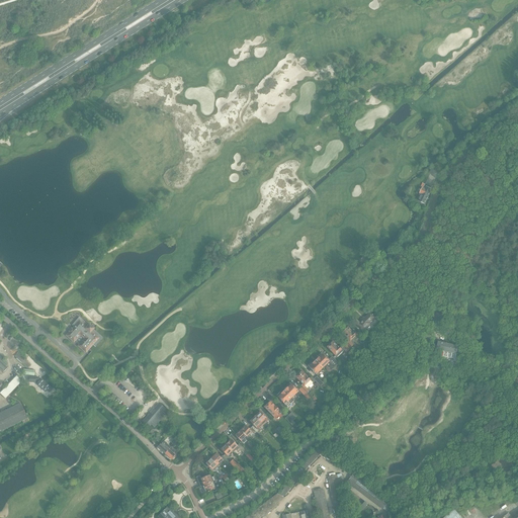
[(423,187),(421,191),(424,193),(425,194),(425,195),(428,197),(432,189),(426,186),(425,188),(423,187)]
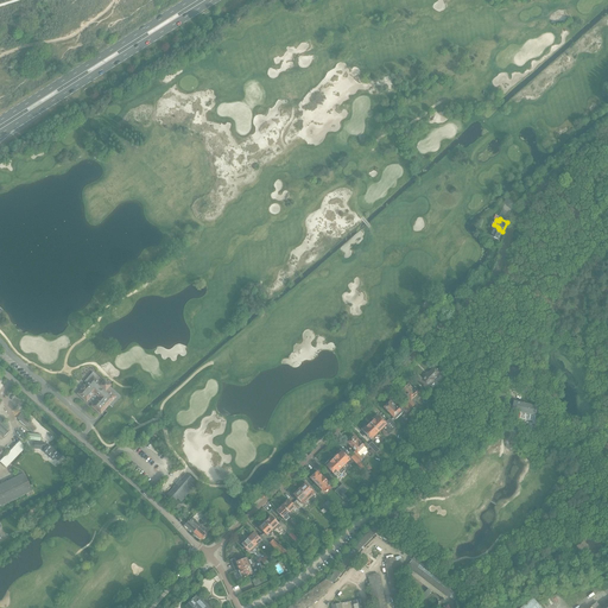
[(498,227),(494,225),(492,229),(494,230),(492,236),(499,239),(502,232),(499,229),(499,228),(498,227)]
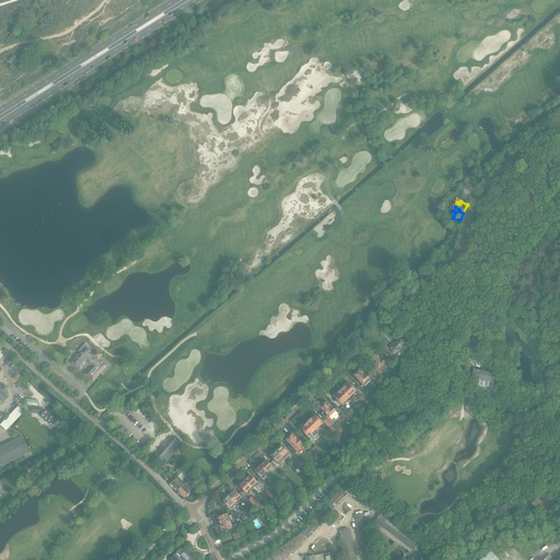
[(240,277),(233,270),(229,275),(234,281),(240,277)]
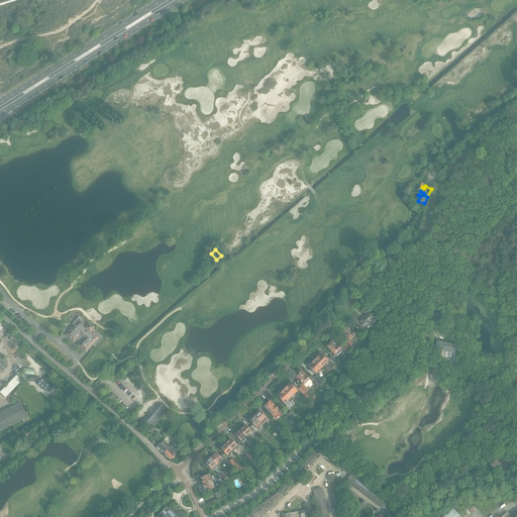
[(355,318),(352,321),(363,331),(366,328),(365,328),(371,322),(370,321),(375,317),(370,311),(365,317),(364,316),(362,318),(362,319),(358,322),(355,318)]
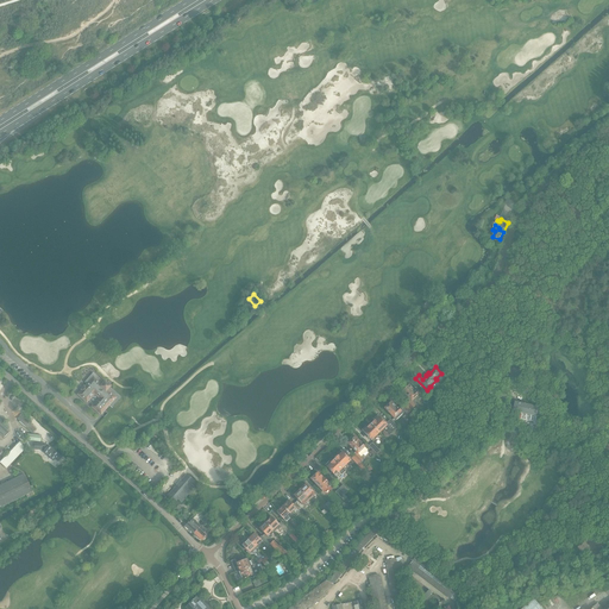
[(521,381),(523,369),(508,366),(507,378),(521,381)]
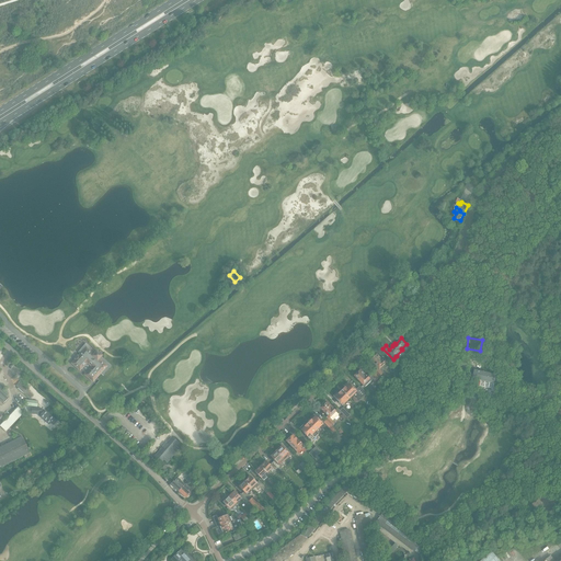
[(79,341),(75,346),(79,351),(83,345),(79,341)]
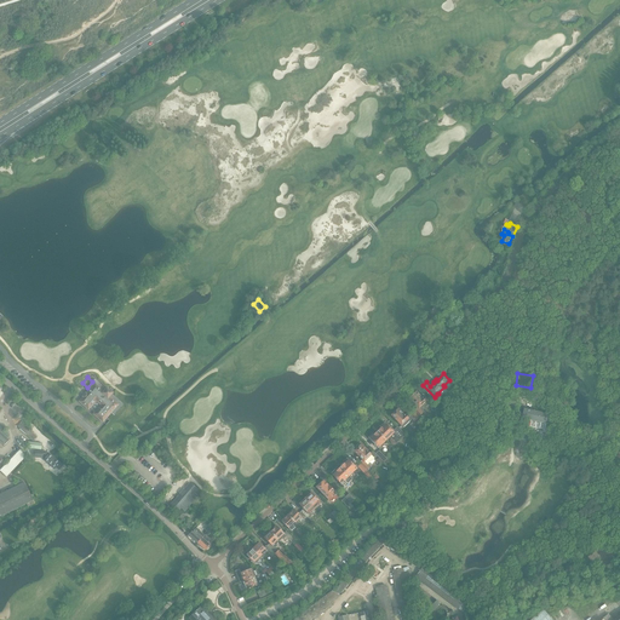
[(107,389),(104,392),(96,385),(87,394),(86,394),(82,397),(84,397),(80,402),(87,408),(96,399),(104,406),(96,415),(103,422),(118,405),(109,397),(113,394),(107,389)]
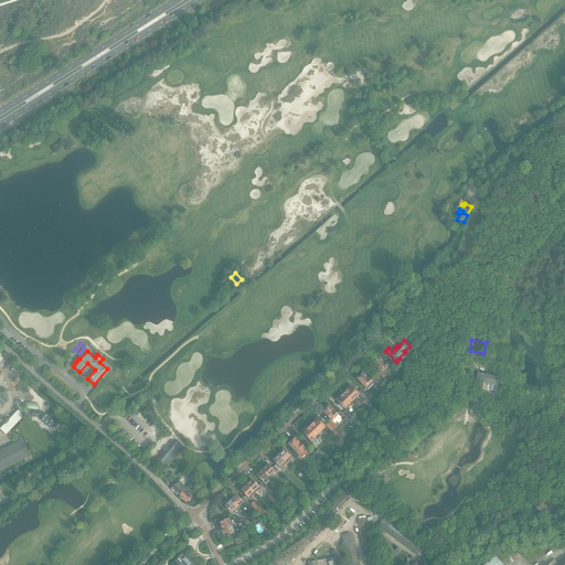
[(381,372),(377,375),(382,381),(386,376),(386,377),(390,375),(385,371),(384,371),(388,366),(380,356),(372,363),(381,372)]
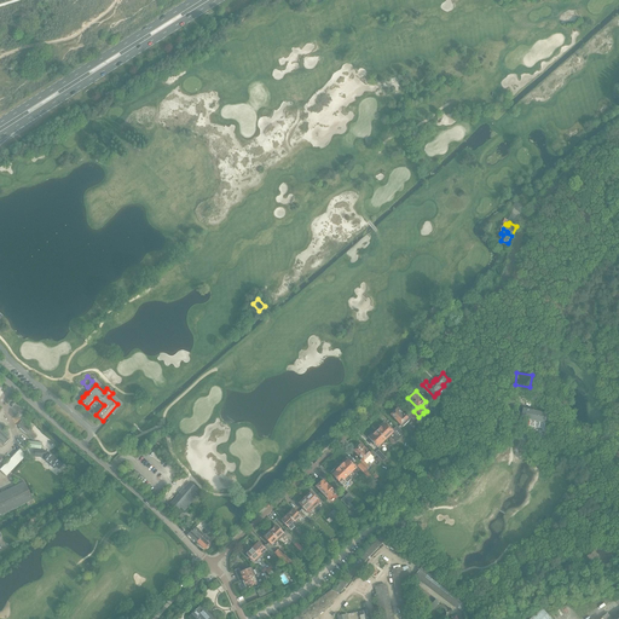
[(403,415),(397,409),(391,415),(403,427),(410,421),(408,418),(404,414),(403,415)]
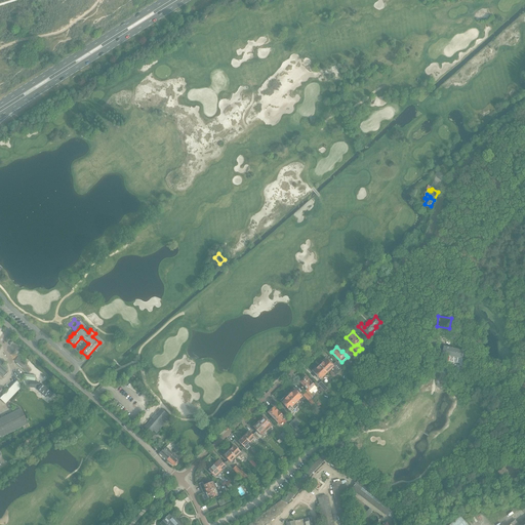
[(465,351),(463,351),(444,347),(442,355),(462,359),(465,351)]
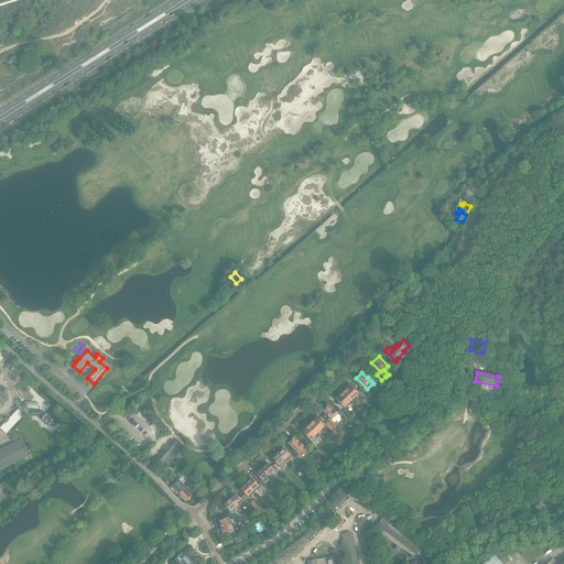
[(381,380),(377,375),(372,378),(379,384),(383,381),(381,380)]
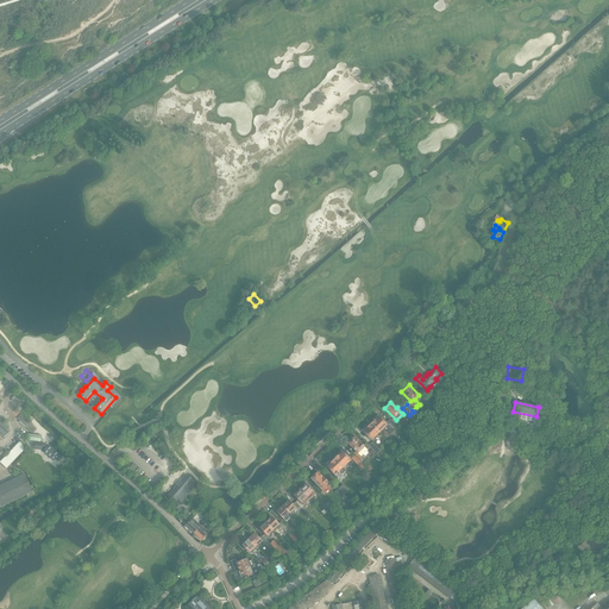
[(24,418),(25,416),(22,414),(17,419),(33,433),(37,428),(24,418)]
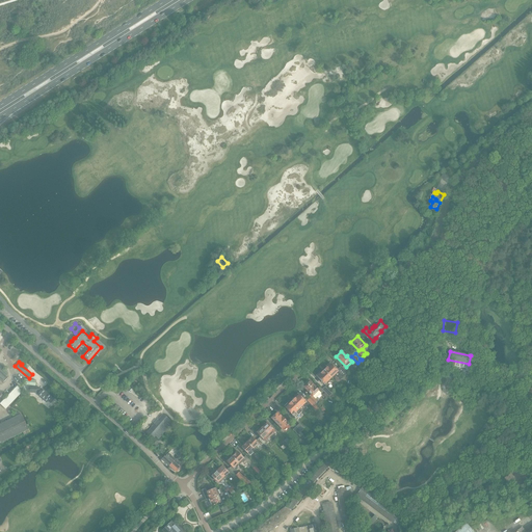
[(342,368),(339,371),(336,367),(335,368),(329,363),(326,366),(327,368),(324,370),(331,378),(335,375),(340,380),(348,373),(342,368)]
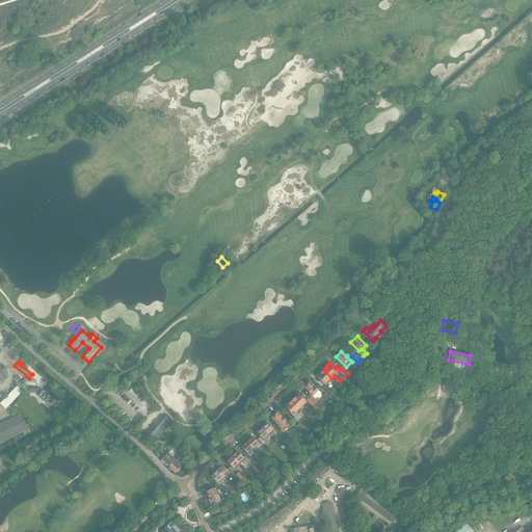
[(325,384),(331,378),(324,370),(321,373),(320,372),(316,375),(318,377),(325,384)]
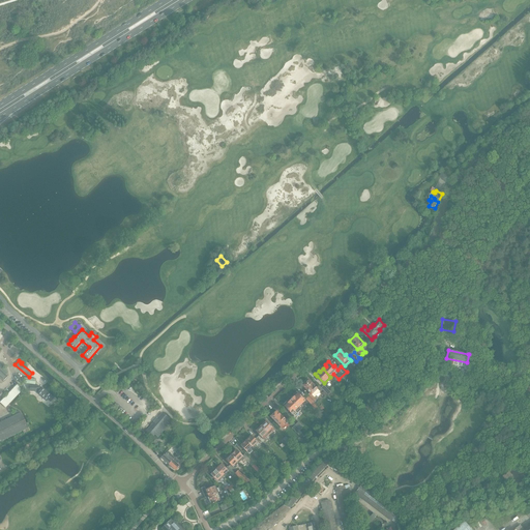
[(314,398),(320,391),(314,385),(314,386),(308,381),(302,386),(310,393),(307,395),(308,396),(314,403),(317,400),(314,398)]
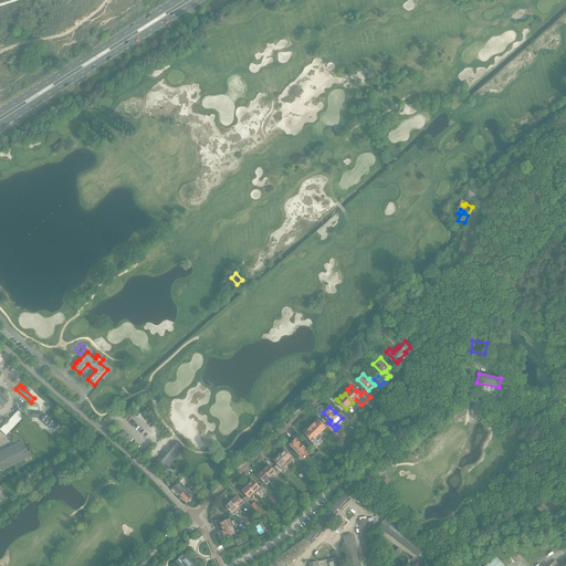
[(24,417),(25,416),(19,409),(0,429),(7,436),(9,432),(24,417)]
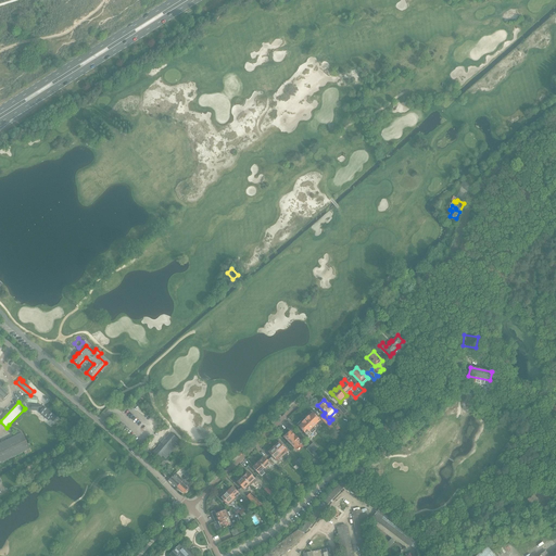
[(41,405),(37,405),(37,404),(28,404),(28,405),(25,405),(25,411),(28,411),(28,412),(29,412),(38,411),(38,408),(40,411),(39,413),(49,421),(51,418),(54,420),(58,417),(54,415),(45,406),(43,407),(41,405)]
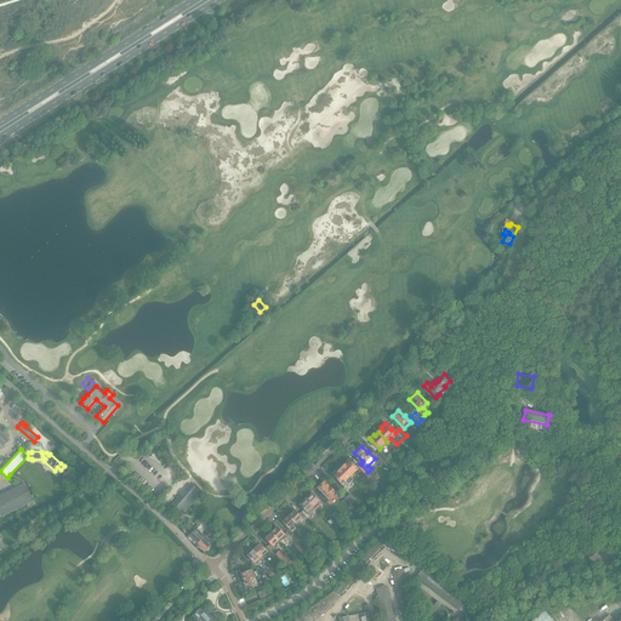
[(379,457),(385,463),(388,461),(380,451),(376,455),(379,457)]
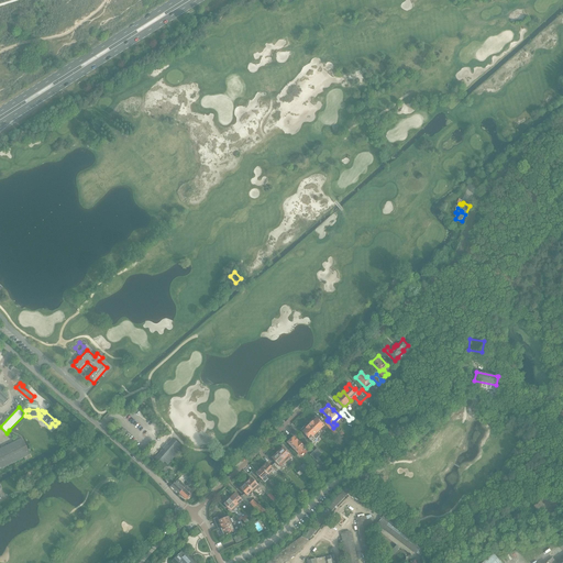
[(320,421),(317,418),(315,416),(311,420),(312,421),(309,424),(317,432),(319,435),(323,432),(320,429),(324,426),(322,424),(324,422),(321,420),(320,421)]
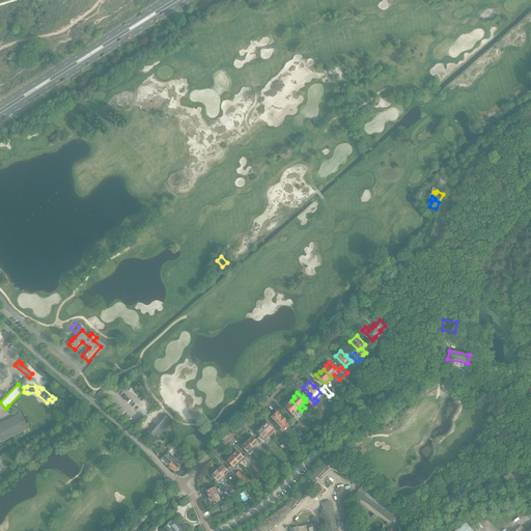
[(318,407),(314,403),(309,397),(307,399),(315,409),(318,407)]
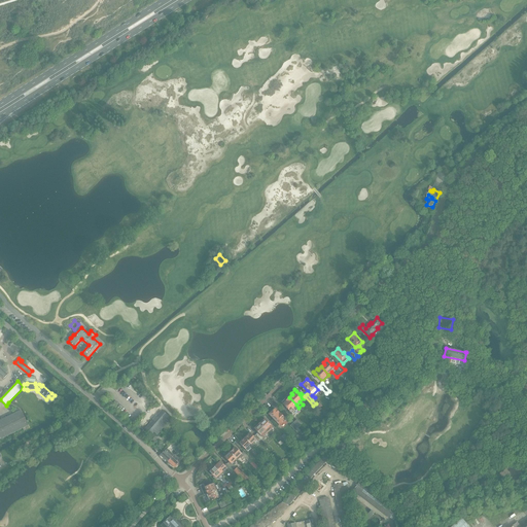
[(299,408),(296,405),(289,397),(286,400),(285,399),(281,402),(290,412),(292,414),(295,411),(299,408)]
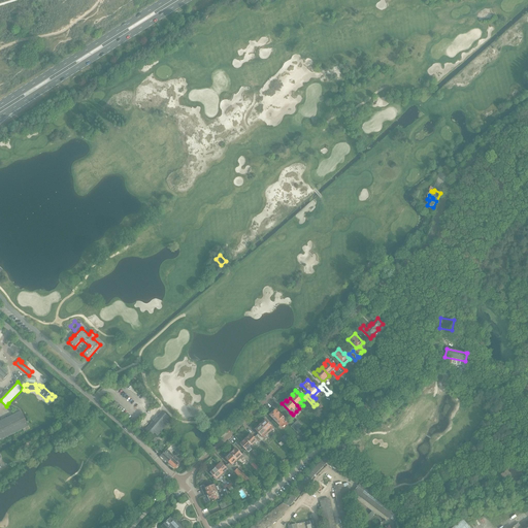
[(281,415),(275,409),(269,416),(279,426),(283,423),(283,422),(286,420),(281,415)]
